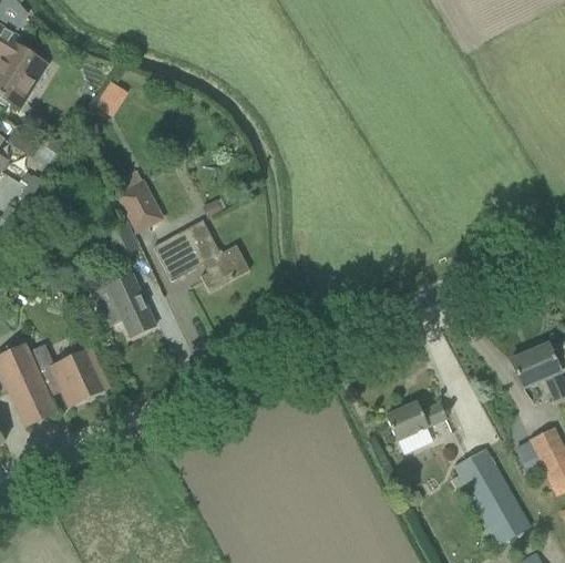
[(2,0),(0,3),(0,17),(19,30),(30,12),(28,11),(18,0),(2,0)]
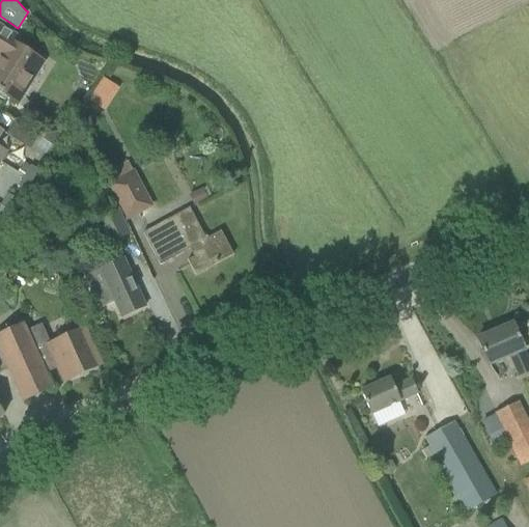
[(0,57),(0,88),(19,101),(46,58),(15,38),(18,33),(0,22),(0,54),(1,56),(0,57)]
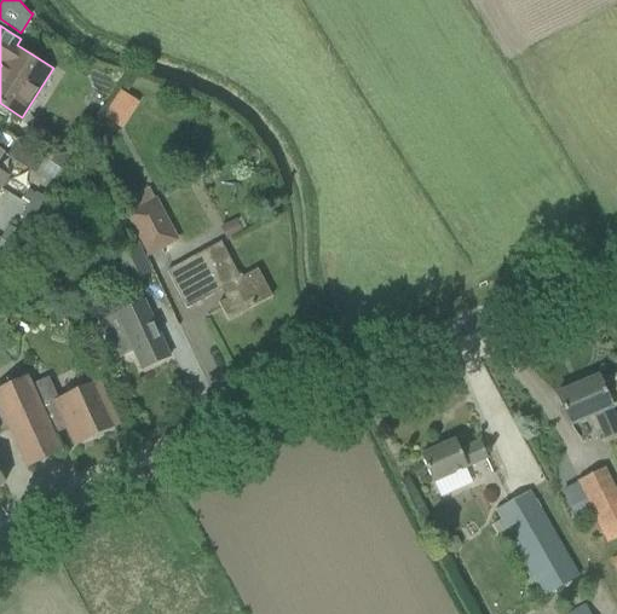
[(120,84),(103,110),(119,120),(136,93),(120,84)]
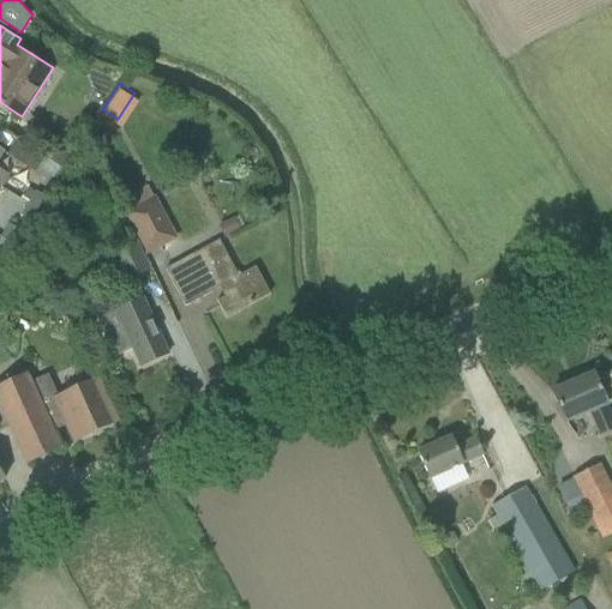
[(7,152),(37,170),(47,156),(17,138),(7,152)]
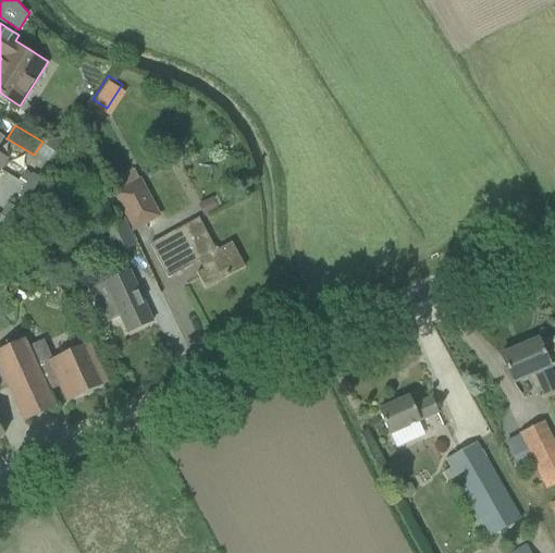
[(0,164),(2,167),(9,156),(0,149),(0,142),(4,135),(0,132),(0,164)]
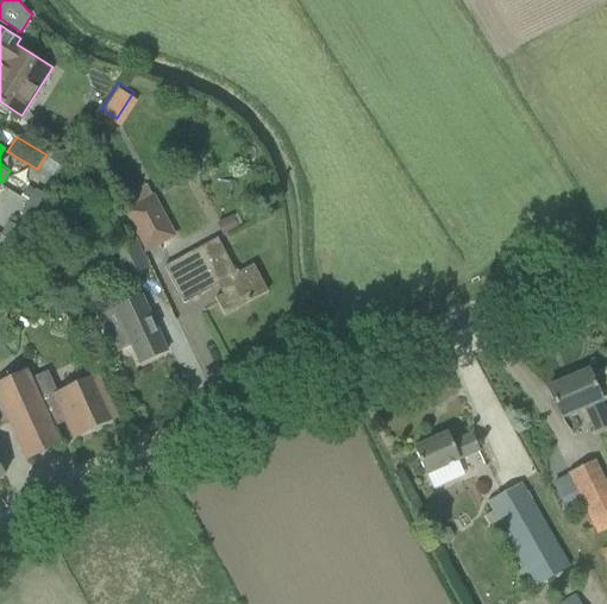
[(55,150),(50,156),(64,165),(74,152),(67,146),(55,150)]
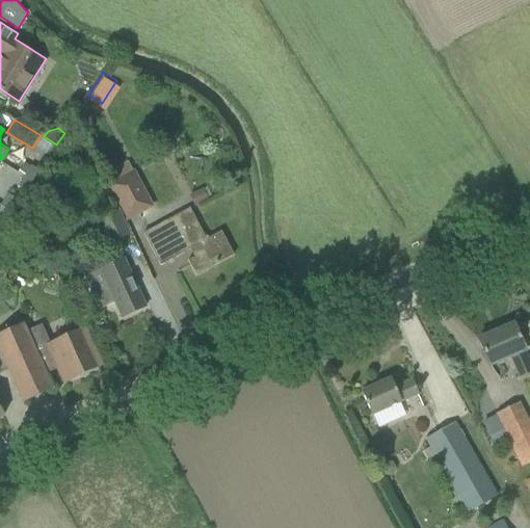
[(166,138),(159,142),(160,152),(167,156),(175,151),(175,142),(166,138)]
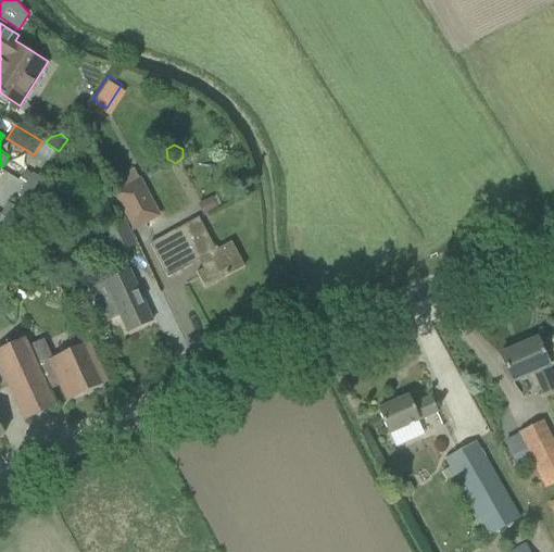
[(82,146),(79,159),(89,160),(91,147),(82,146)]
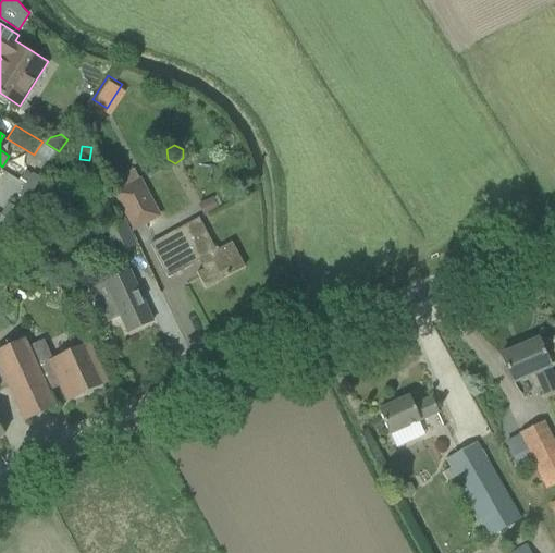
[(26,182),(35,188),(42,176),(34,171),(26,182)]
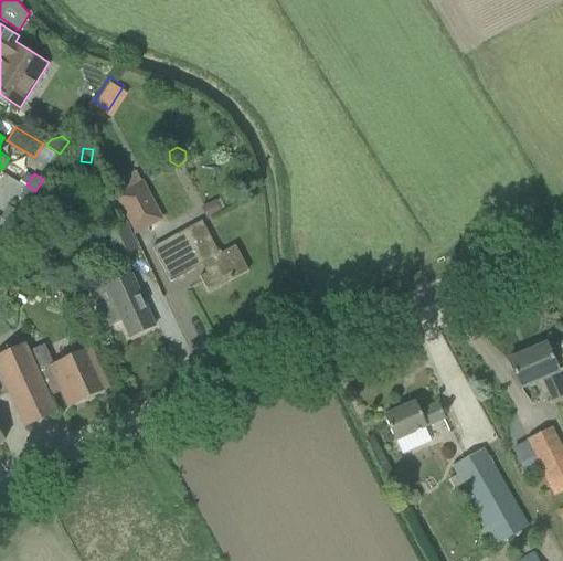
[(118,194),(138,230),(162,217),(142,181),(118,194)]
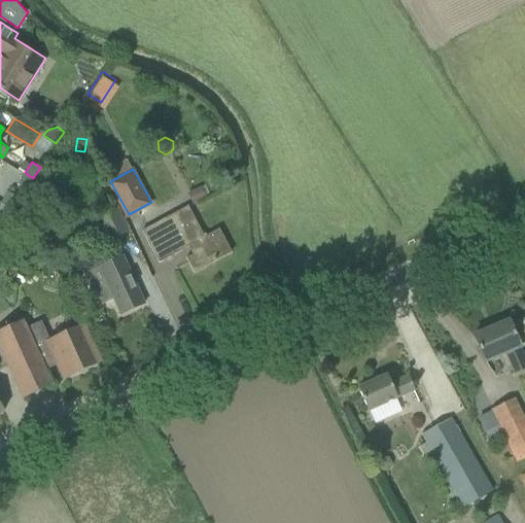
[(19,182),(27,187),(33,178),(25,172),(19,182)]
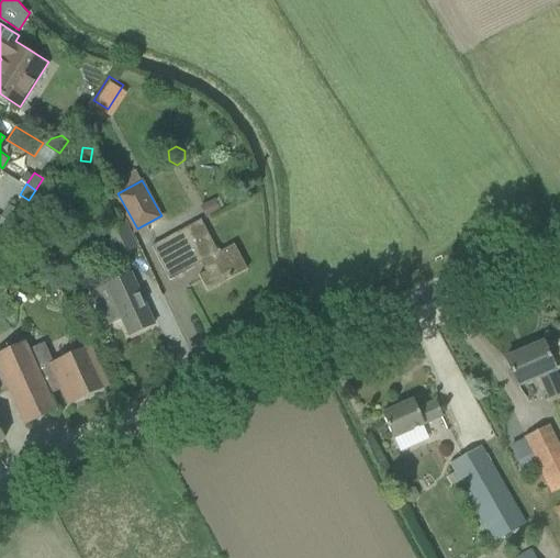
[(215,196),(201,203),(206,214),(222,207),(215,196)]
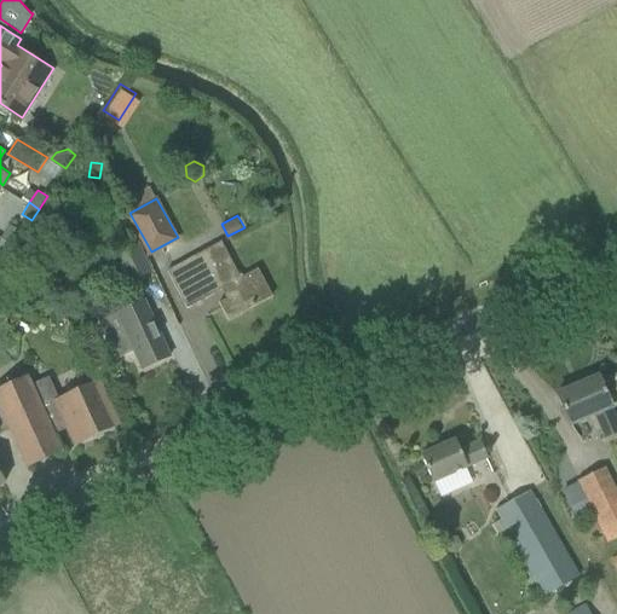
[(11,222),(4,235),(13,241),(21,229),(11,222)]
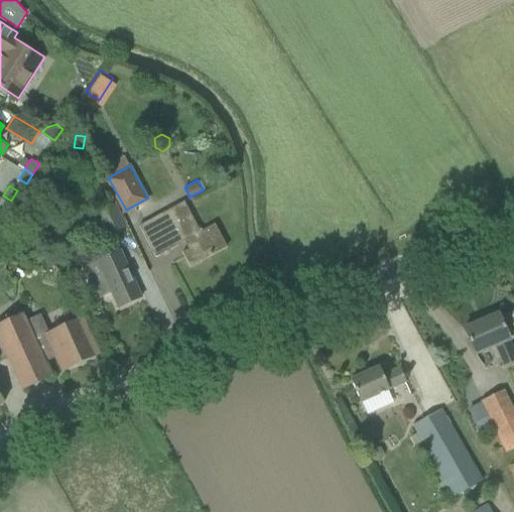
[(93,204),(106,235),(128,226),(114,195),(93,204)]
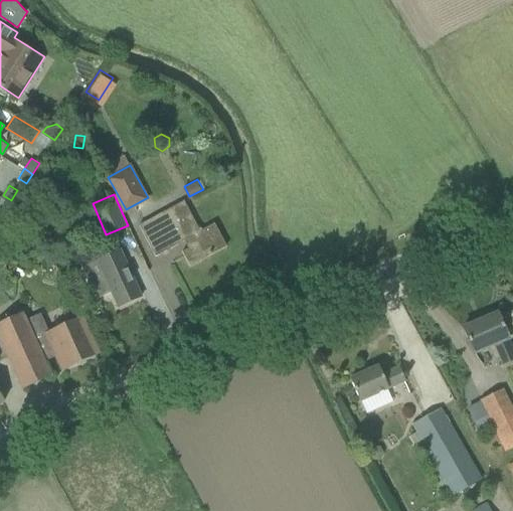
[(2,196),(0,199),(0,209),(5,213),(12,203),(2,196)]
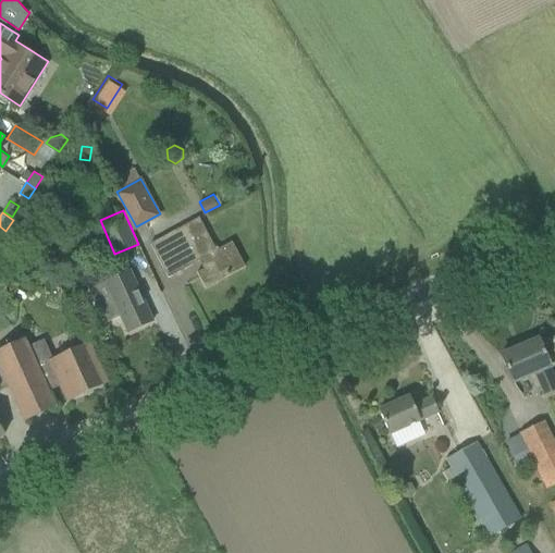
[(198,270),(207,285),(246,265),(233,241),(218,249),(199,216),(151,242),(170,275),(200,258),(205,267),(198,270)]
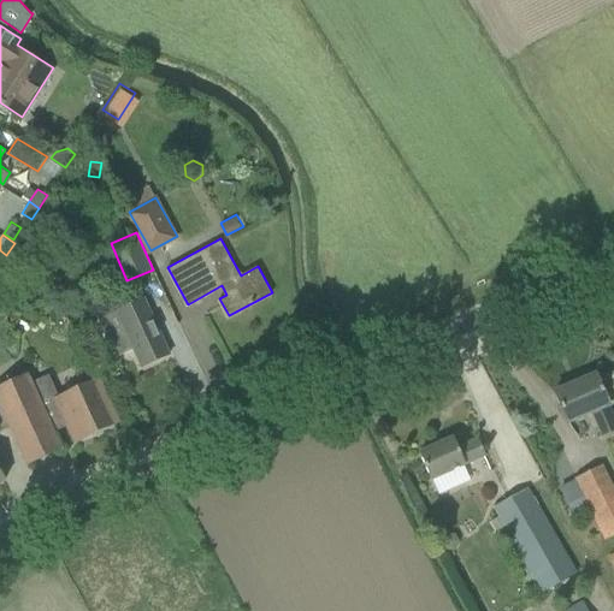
[(129,302),(99,316),(107,333),(117,355),(135,348),(142,365),(171,351),(160,330),(145,295),(129,302)]
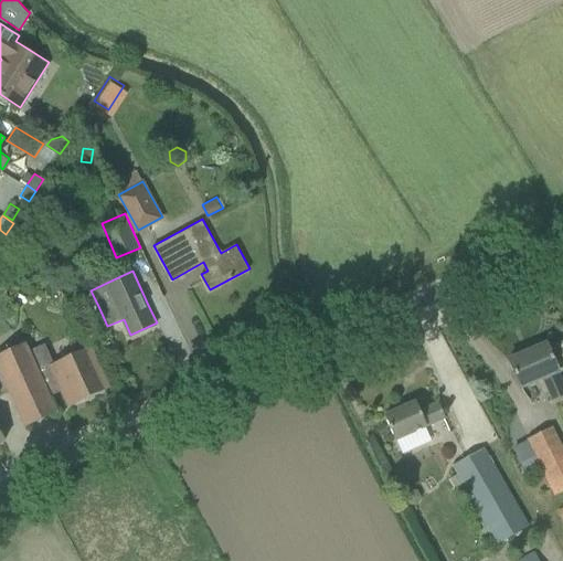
[(10,284),(4,294),(13,298),(18,289),(10,284)]
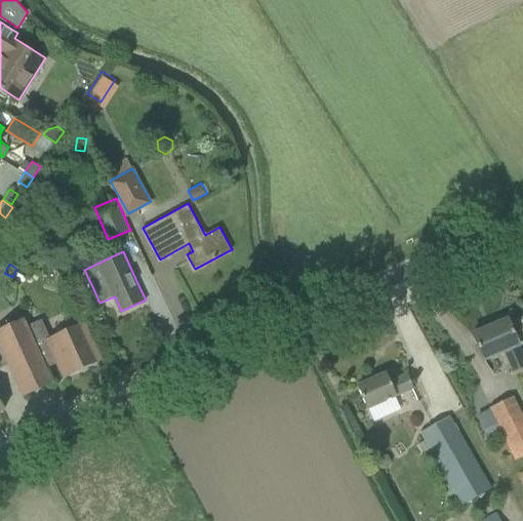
[(0,328),(0,338),(25,393),(51,381),(43,361),(57,355),(66,373),(99,358),(83,322),(55,335),(53,330),(48,333),(38,312),(0,328)]
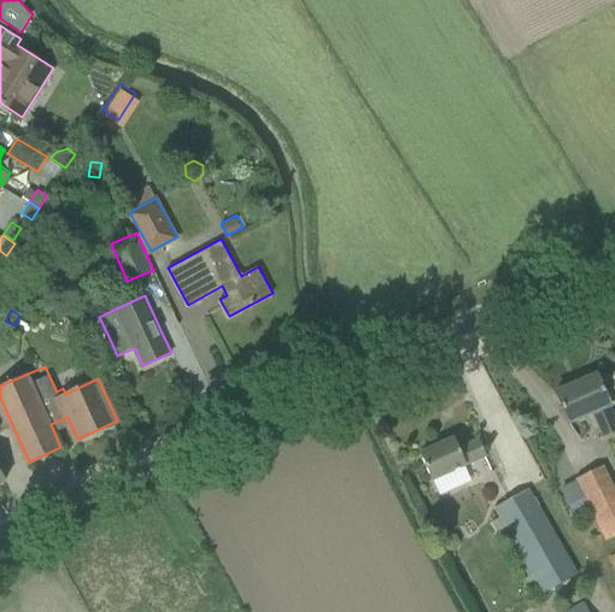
[(593,410),(604,435),(614,430),(614,413),(610,402),(614,400),(614,370),(599,377),(598,372),(557,390),(569,419),(593,410)]
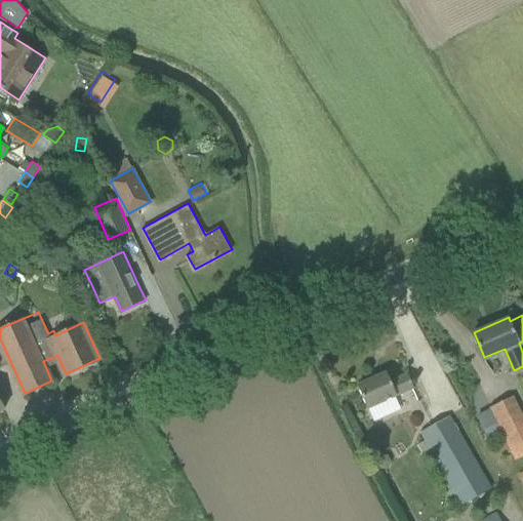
[(361,383),(371,405),(414,386),(408,371),(391,379),(387,370),(361,383)]
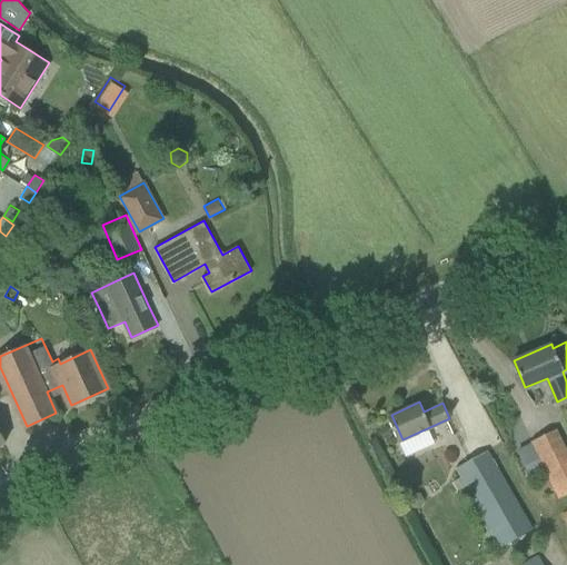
[(523,428),(519,433),(520,437),(527,438),(530,434),(528,428),(523,428)]
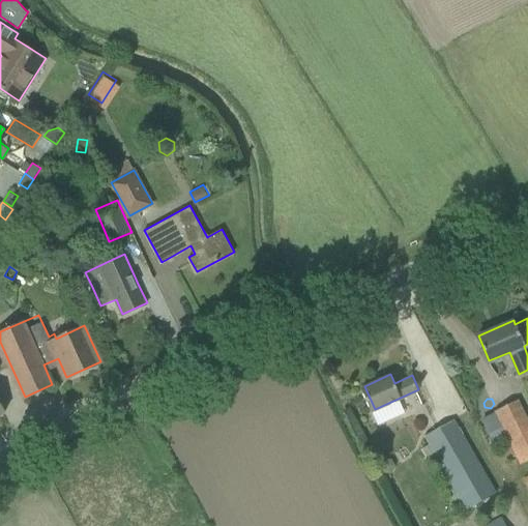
[(495,411),(521,463),(527,459),(527,415),(519,399),(495,411)]
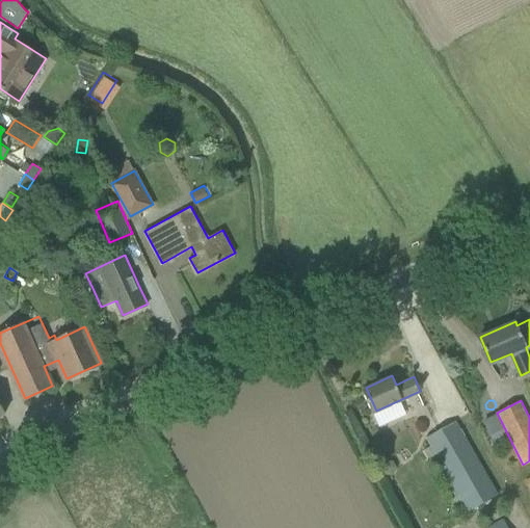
[(435,452),(469,510),(500,493),(457,419),(426,437),(431,445),(423,449),(428,456),(435,452)]
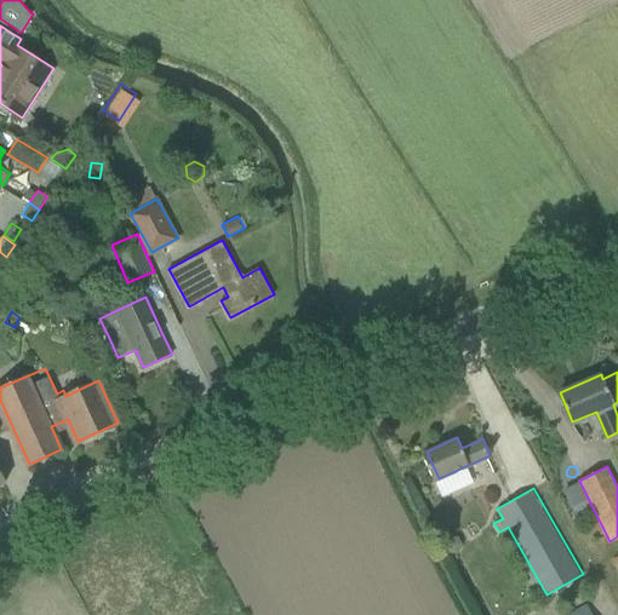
[(450,534),(444,542),(448,551),(458,552),(464,544),(459,534),(450,534)]
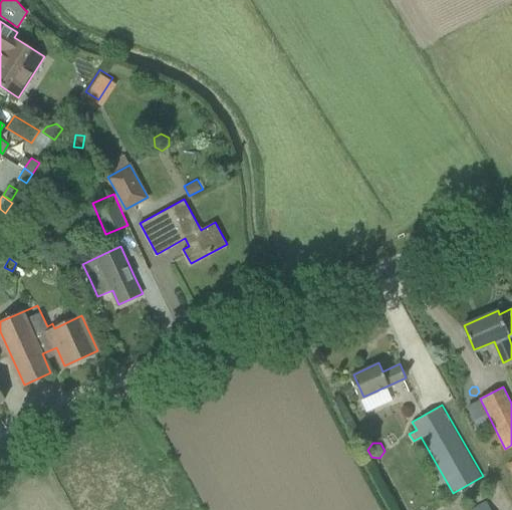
[(492,509),(487,500),(472,508),(473,509),(492,509)]
